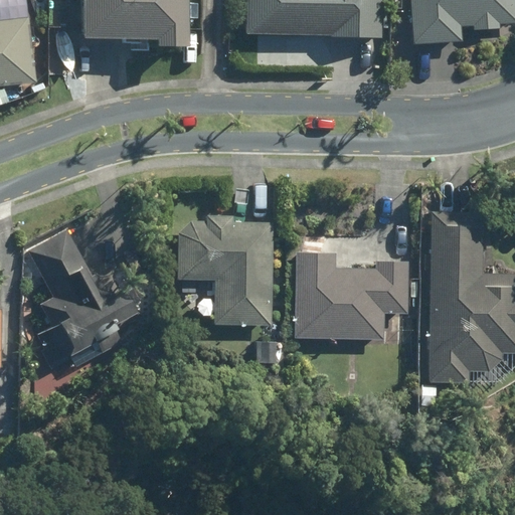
[(86,0),(87,44),(161,43),(161,51),(192,50),(191,0),(86,0)]
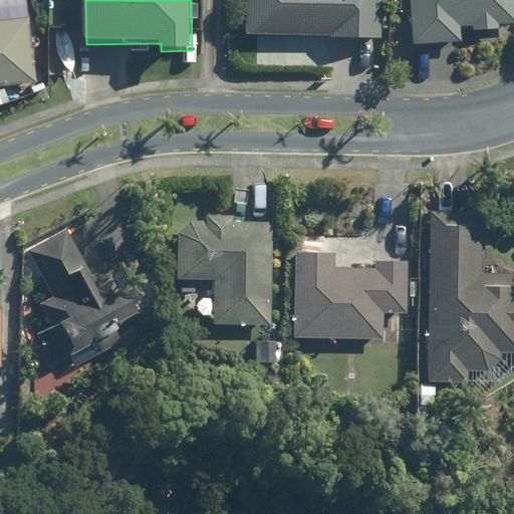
[(247,0),(246,36),(381,40),(382,0),(247,0)]
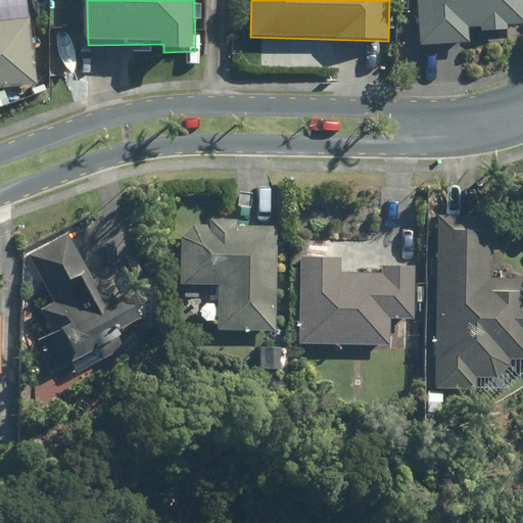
[(509,26),(522,25),(522,0),(418,0),(422,47),(471,43),(470,29),(482,28),(482,34),(510,32),(509,26)]
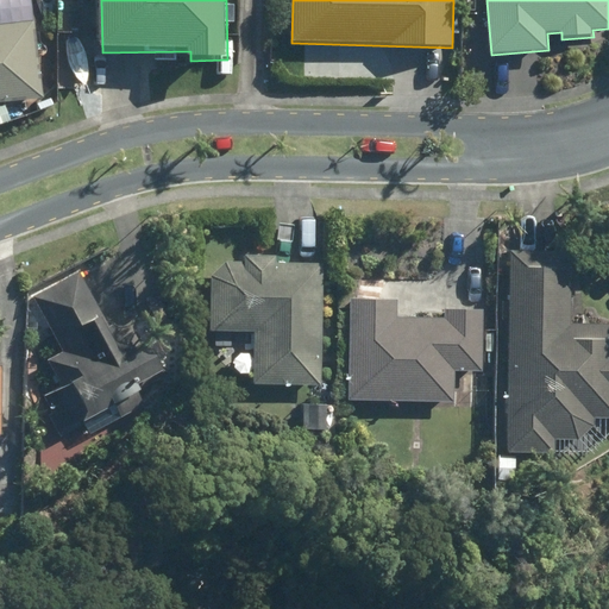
[(0,104),(44,99),(37,23),(0,27),(0,104)]
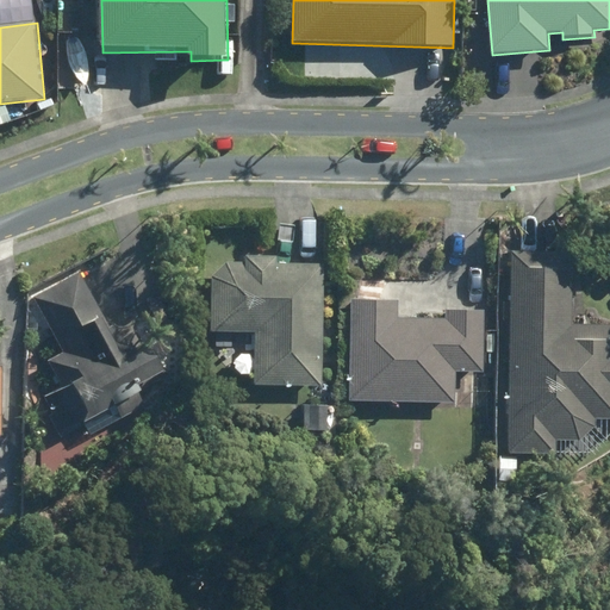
[(576,249),(514,248),(511,452),(558,452),(558,436),(582,436),(595,424),(595,417),(609,417),(609,323),(574,323),(576,249)]
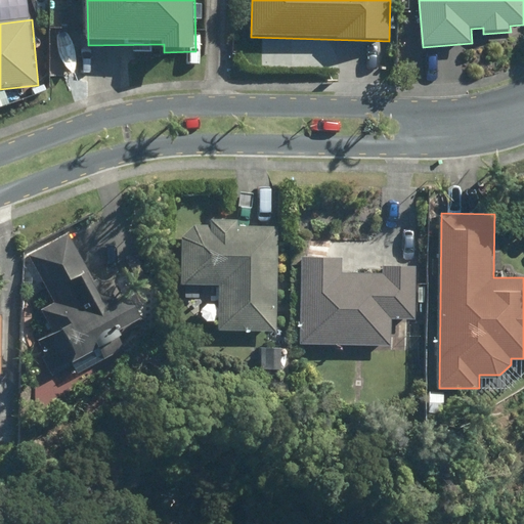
[(182,281),(220,282),(220,329),(278,330),(279,225),(238,224),(238,218),(213,218),(213,224),(194,223),(183,234),(182,281)]
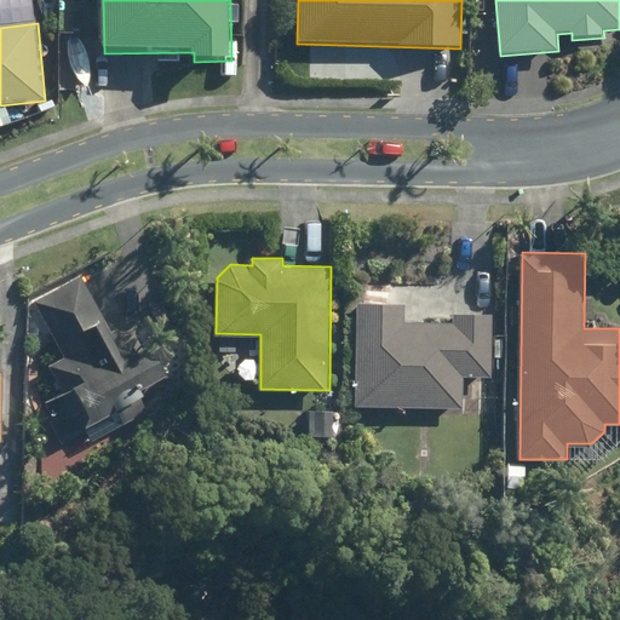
[(34,300),(64,355),(50,363),(65,392),(47,402),(57,418),(53,420),(63,438),(147,392),(144,388),(170,372),(154,343),(128,356),(81,275),(34,300)]
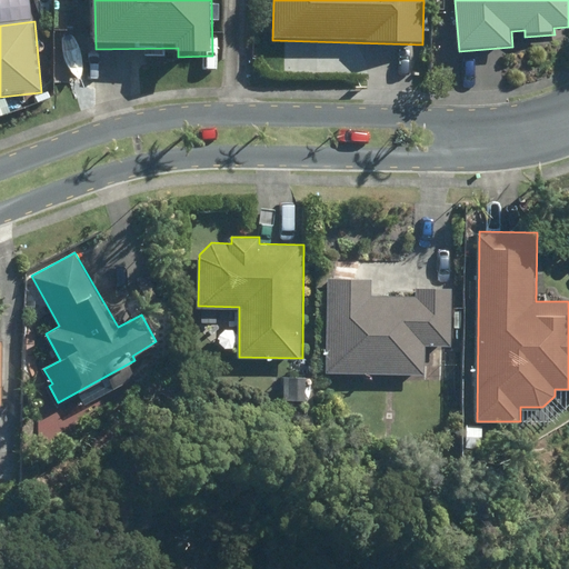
[(371,295),(372,278),(329,278),(328,372),(426,373),(427,345),(451,345),(452,288),(418,287),(417,296),(371,295)]
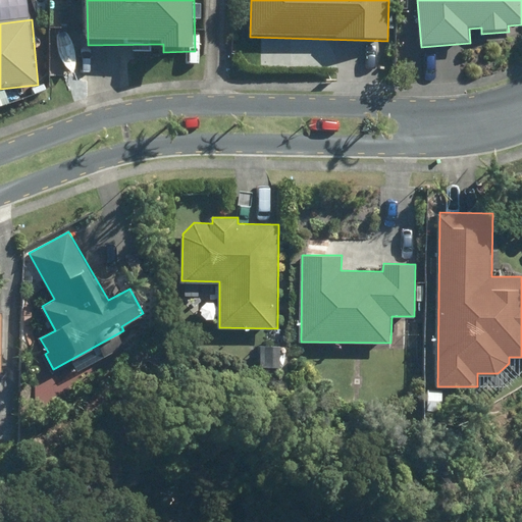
[(280,367),(281,346),(258,345),(258,366),(280,367)]
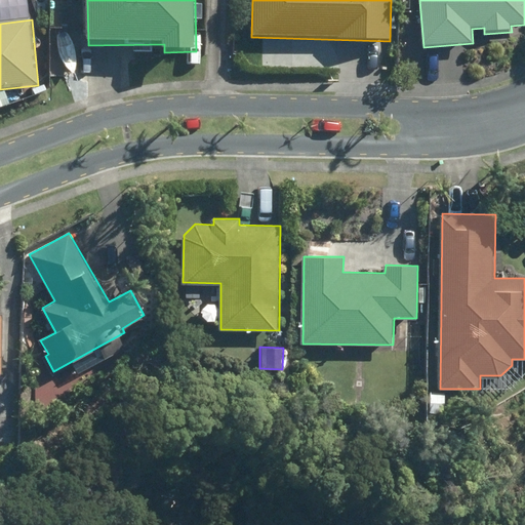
[(430,412),(444,412),(443,392),(430,392),(430,412)]
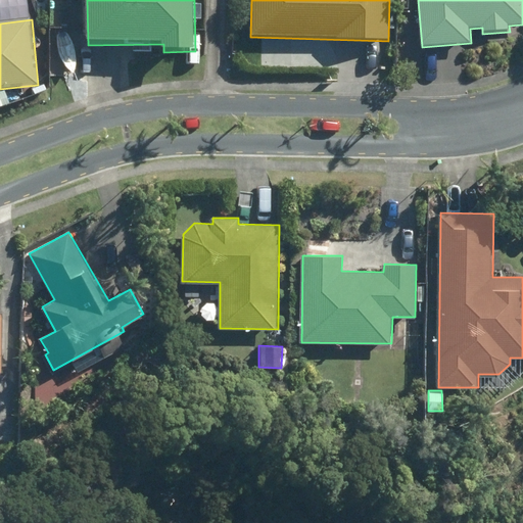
All buildings are outlined.
